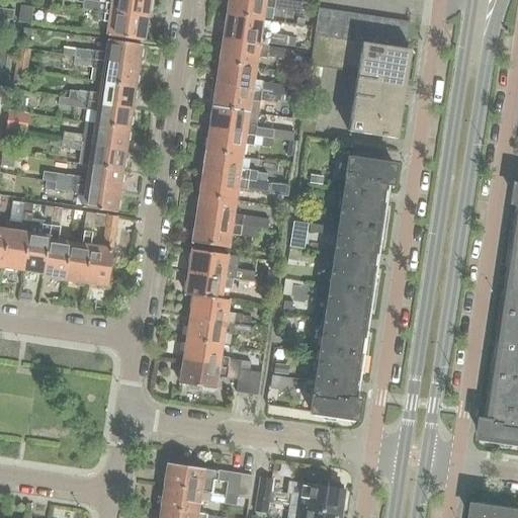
[(98,0),(98,2),(83,0),(81,11),(97,13),(97,12),(148,19),(146,18),(146,14),(149,14),(150,0),(98,0)]
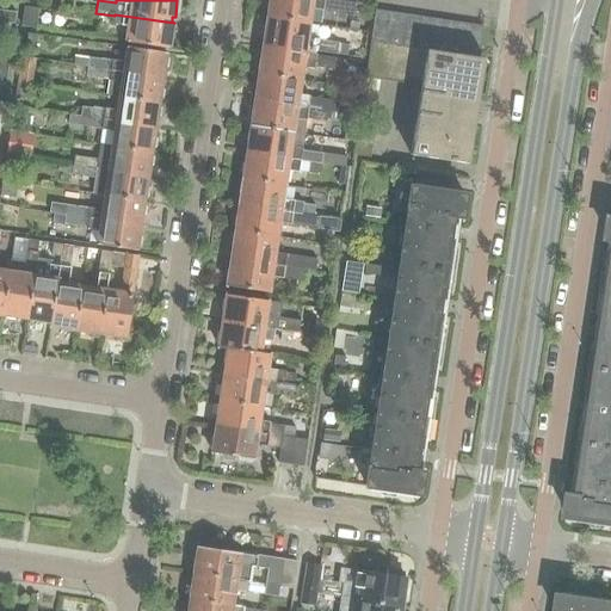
[(355,17),(356,4),(345,2),(328,0),(271,0),(271,1),(269,2),(267,13),(270,16),(269,18),(309,24),(312,10),(355,17)]
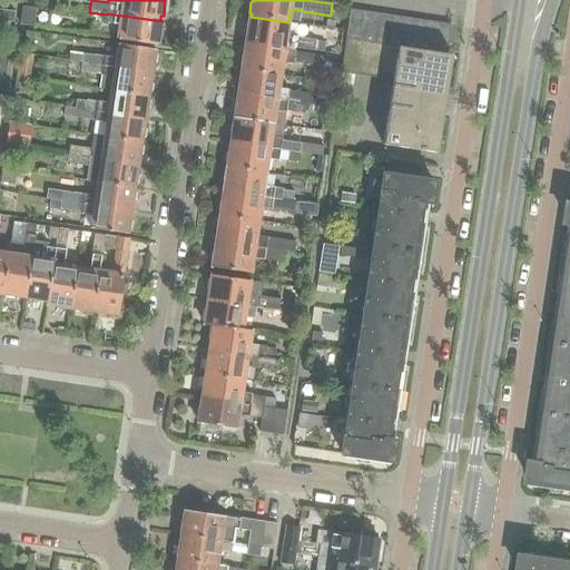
[(22,7),(20,26),(33,28),(37,9),(22,7)]
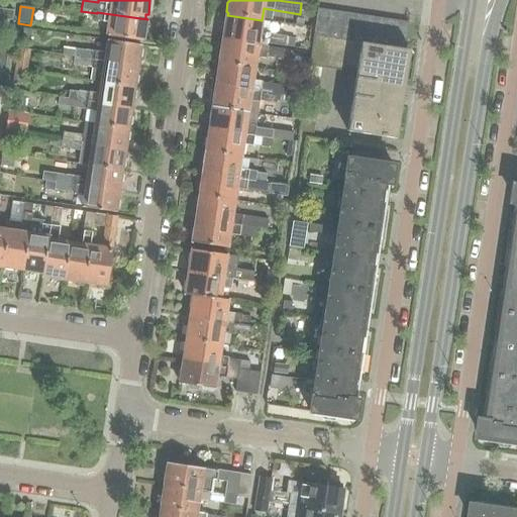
[(3,9),(2,19),(12,20),(13,11),(3,9)]
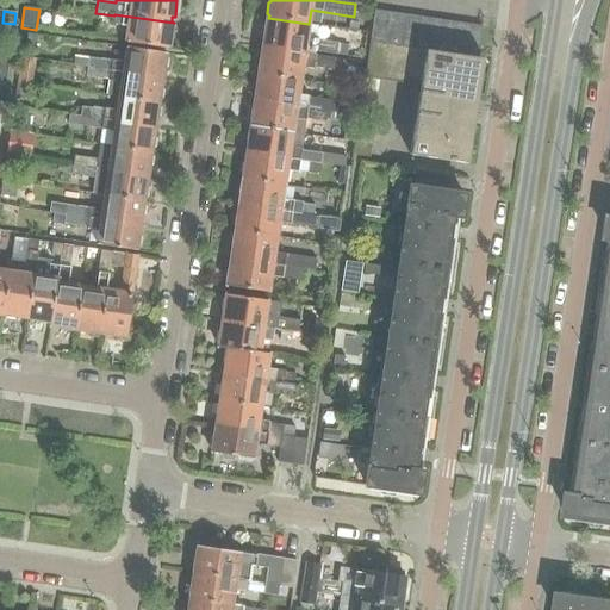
[(369,43),(386,45),(391,13),(375,11),(369,43)]
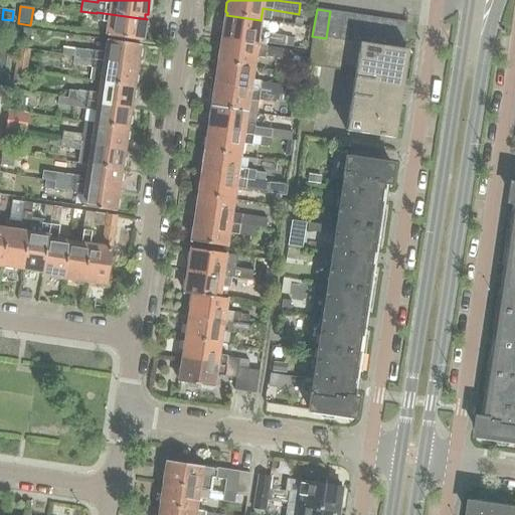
[(326,38),(338,39),(343,13),(330,11),(326,38)]
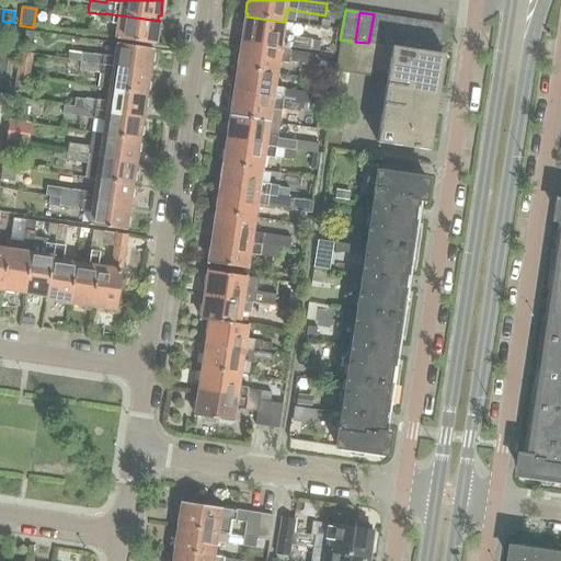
[(119,24),(117,39),(156,46),(159,27),(157,26),(157,23),(159,23),(160,21),(105,13),(105,14),(104,22),(119,24)]
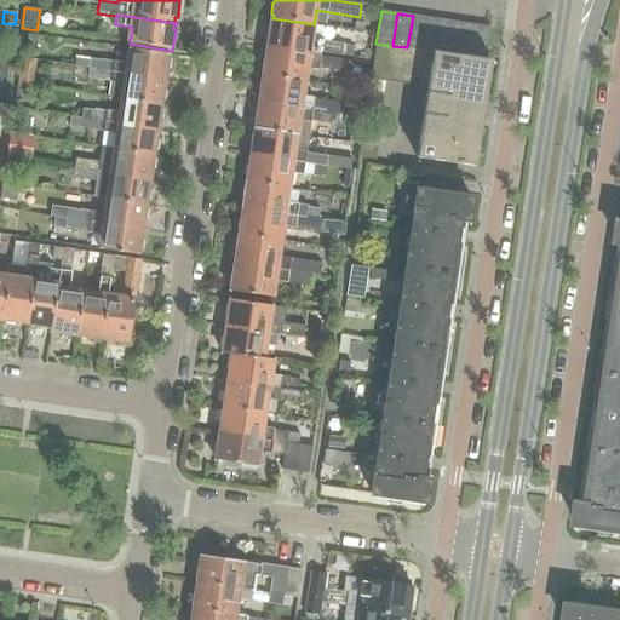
[(407,47),(423,50),(428,18),(413,16),(407,47)]
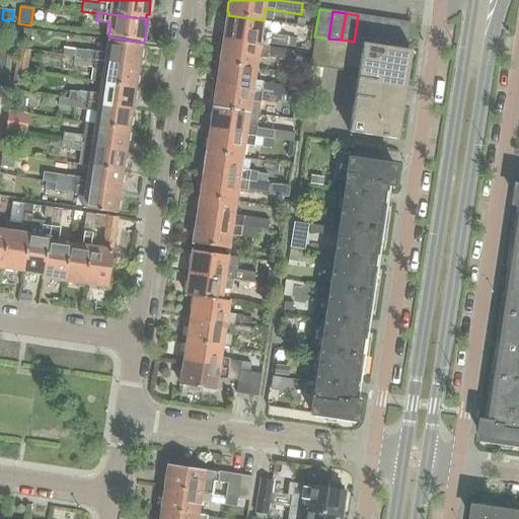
[(226,18),(224,27),(226,29),(225,36),(225,39),(260,45),(260,43),(262,43),(269,44),(286,47),(287,38),(270,34),(270,33),(261,32),(263,20),(228,15),(228,17),(226,18)]
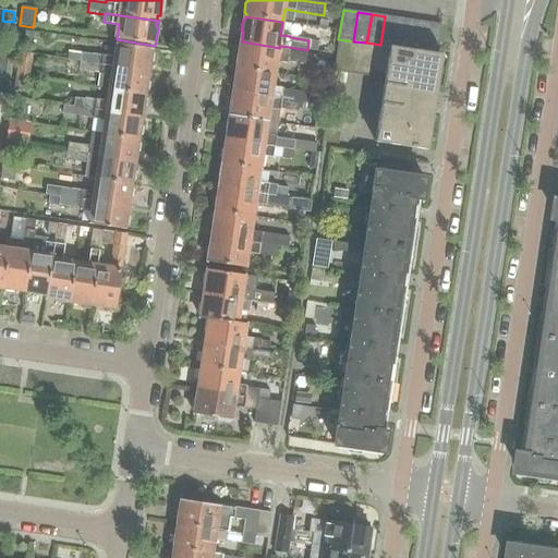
[(380,45),(395,47),(399,19),(385,16),(380,45)]
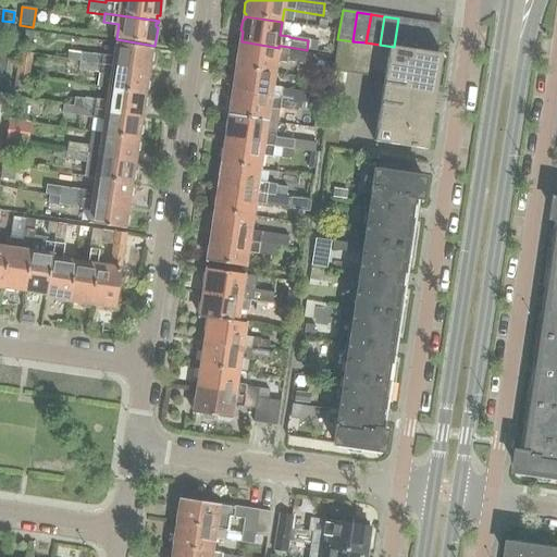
[(394,47),(408,49),(412,21),(398,19),(394,47)]
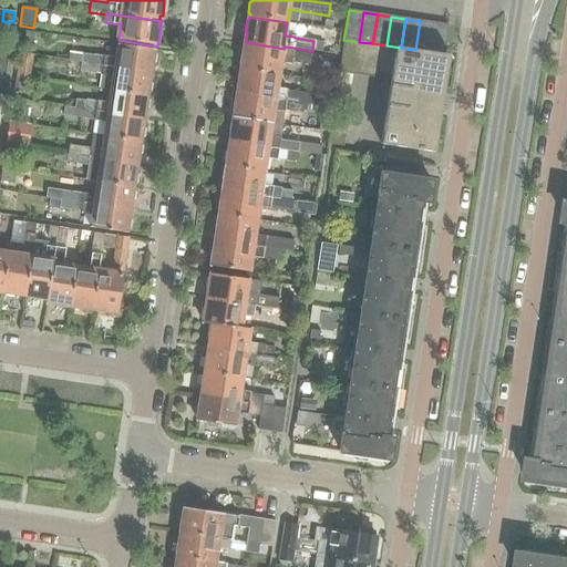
[(430,52),(434,23),(420,21),(415,50),(430,52)]
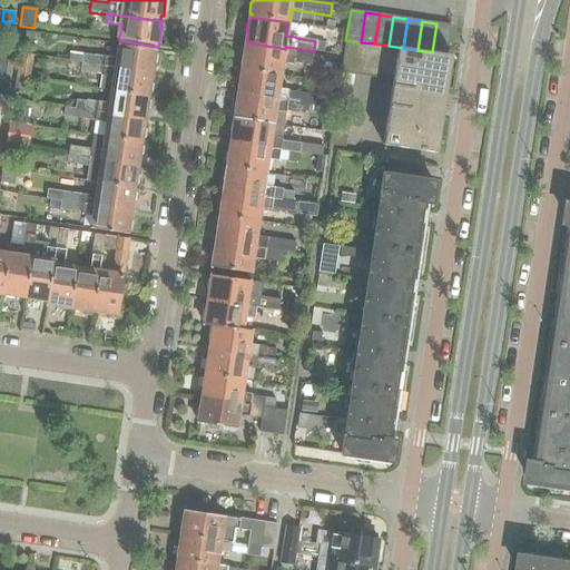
[(436,23),(432,52),(446,55),(451,26),(436,23)]
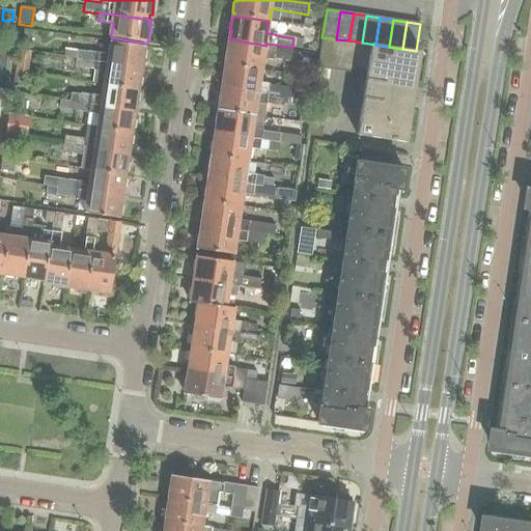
[(348,40),(336,39),(322,37),(317,68),(355,74),(356,68),(367,71),(357,135),(407,143),(421,52),(416,51),(402,49),(389,47),(375,45),(362,43),(348,40)]
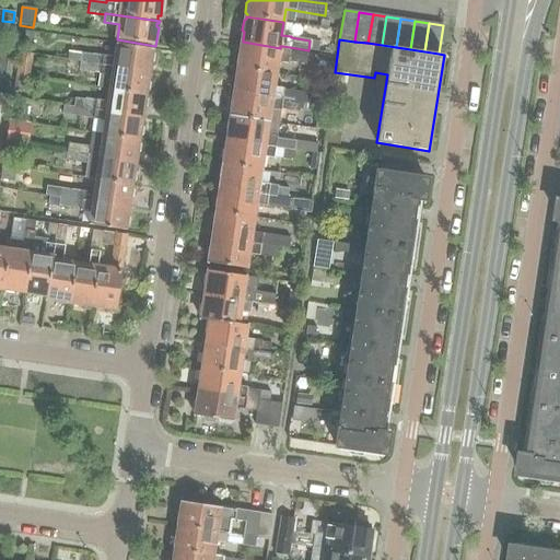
[(310,41),(308,50),(318,51),(319,42),(310,41)]
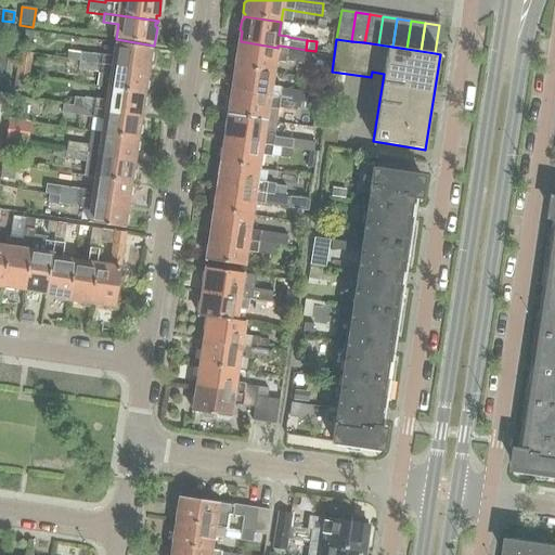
[(235,57),(234,65),(236,66),(236,68),(273,74),(275,61),(285,62),(304,65),(305,54),(295,52),(295,53),(286,51),(280,50),(279,50),(276,50),(278,48),(241,41),(240,44),(237,56),(235,57)]
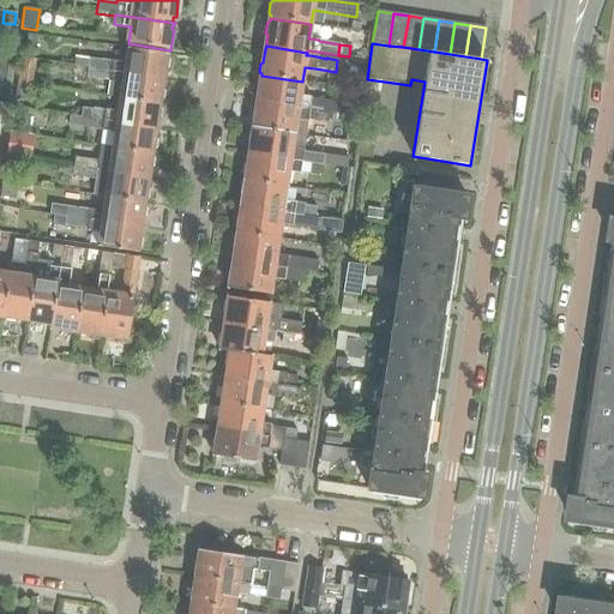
[(89,59),(88,67),(163,79),(164,71),(168,67),(169,61),(167,56),(167,54),(127,48),(125,64),(89,59)]
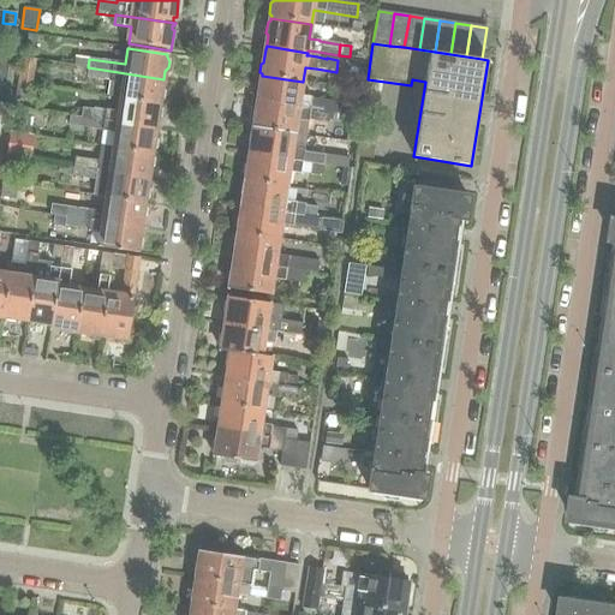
[(75,57),(73,66),(88,69),(88,67),(89,59),(75,57)]
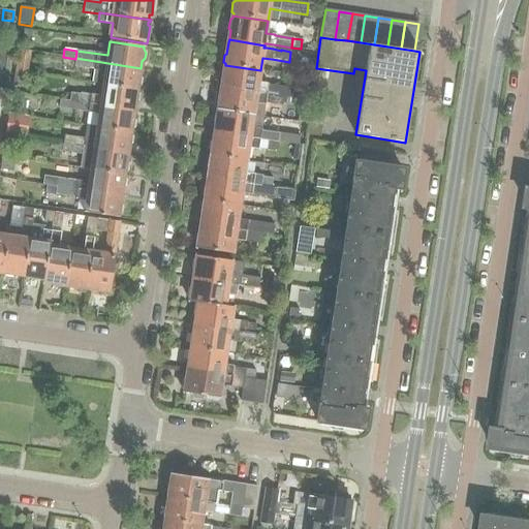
[(30,52),(18,51),(14,70),(27,72),(30,52)]
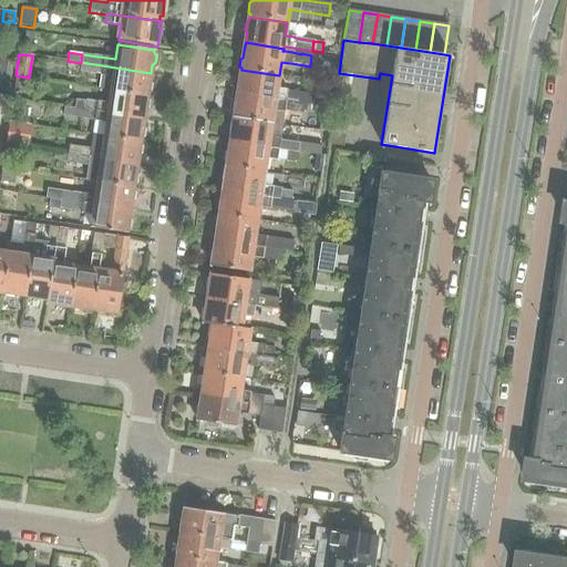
[(80,72),(101,74),(99,89),(111,90),(147,95),(147,94),(151,92),(152,84),(150,82),(151,73),(81,62),(81,63),(80,72)]
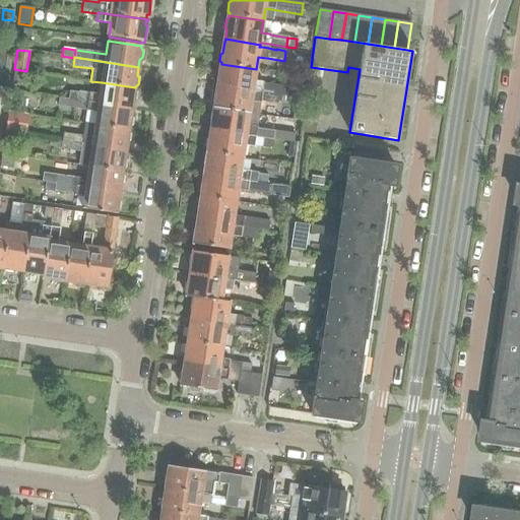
[(256,69),(221,64),(220,66),(218,67),(217,76),(219,78),(217,86),(279,95),(287,96),(288,87),(263,83),(263,82),(254,81),(256,69)]
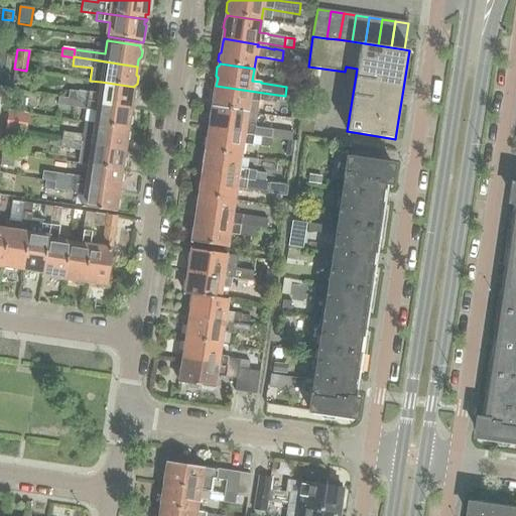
[(21,83),(23,70),(14,69),(12,82),(21,83)]
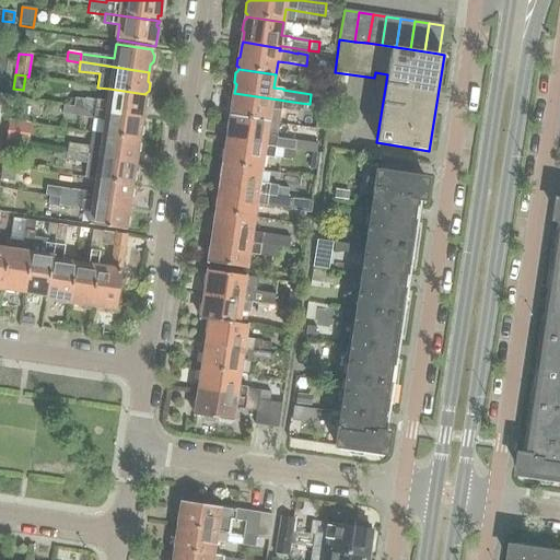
[(109,89),(107,102),(84,98),(84,100),(74,98),(73,106),(73,107),(94,111),(142,118),(143,111),(147,107),(148,100),(146,97),(146,94),(109,89)]
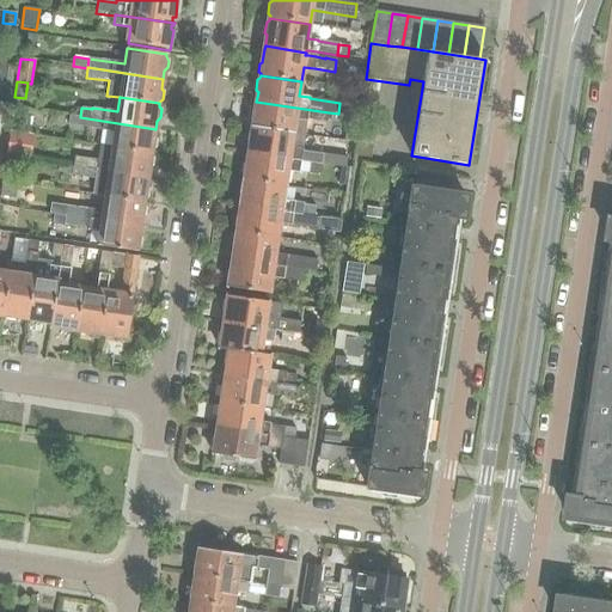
[(329,112),(256,102),(255,111),(252,112),(251,123),(252,126),(252,128),(304,136),(306,118),(316,120),(316,121),(326,123),(329,112)]
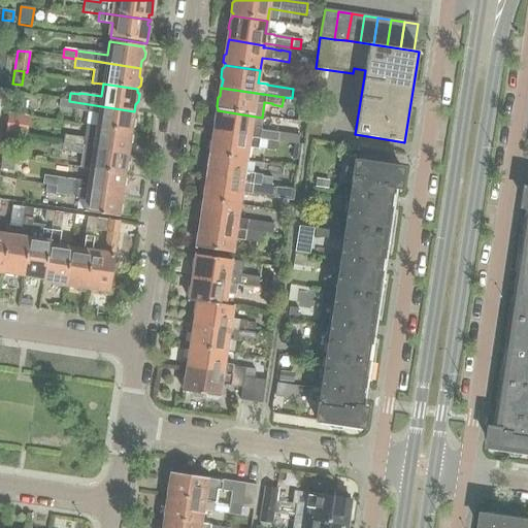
[(60,99),(59,107),(88,112),(86,125),(131,132),(131,131),(134,128),(135,121),(133,119),(134,111),(89,104),(69,101),(69,100),(60,99)]
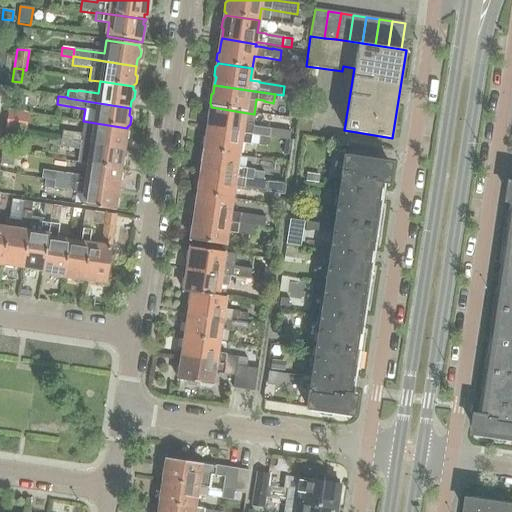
[(209,121),(208,129),(250,136),(250,135),(259,136),(259,137),(269,138),(270,129),(252,127),(254,114),(211,107),(211,110),(208,111),(207,120),(209,121)]
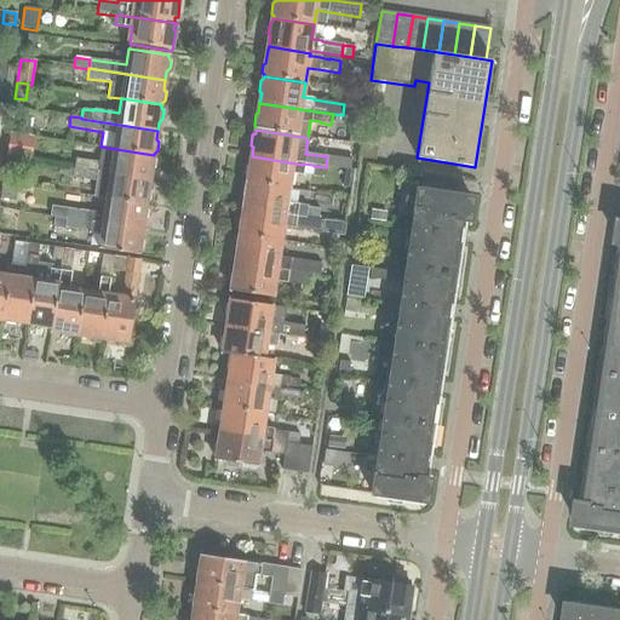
[(5,159),(29,162),(33,138),(9,135),(5,159)]
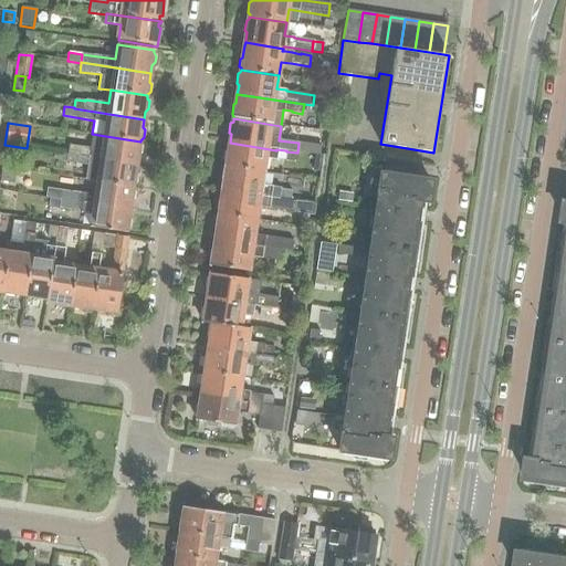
[(328,144),(343,146),(345,134),(329,132),(328,144)]
